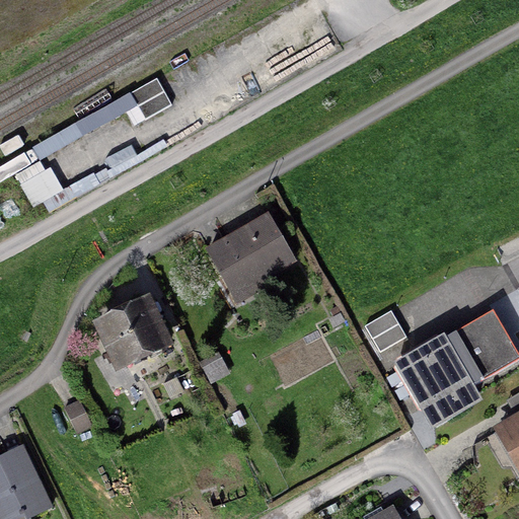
[(157,80),(131,95),(146,121),(171,105),(157,80)]
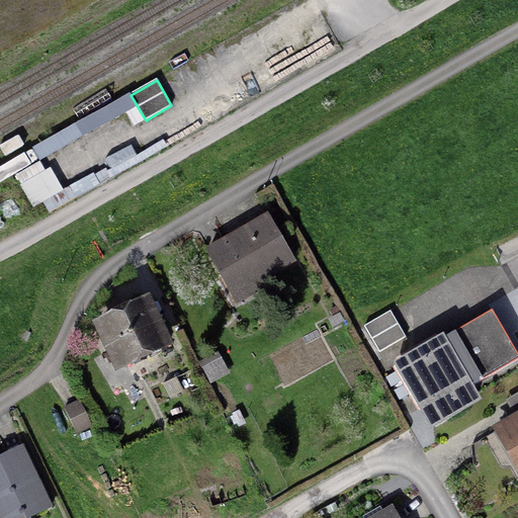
[(271,220),(208,253),(234,299),(296,265),(271,220)]
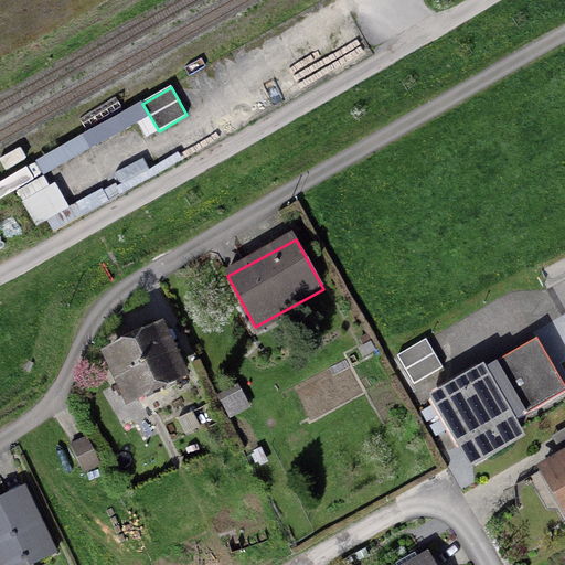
[(166,332),(107,358),(130,412),(189,386),(166,332)]
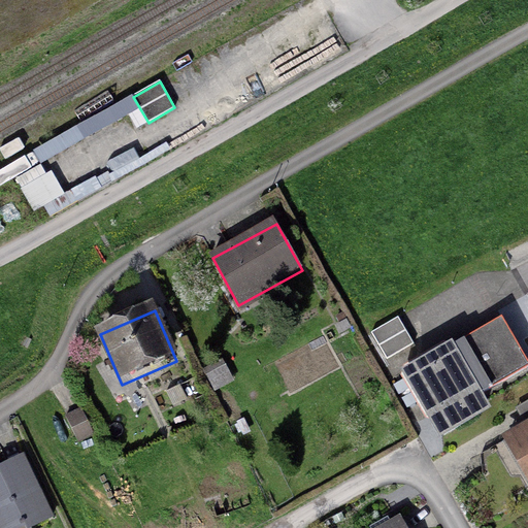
[(497,318),(448,344),(472,391),(522,364),(497,318)]
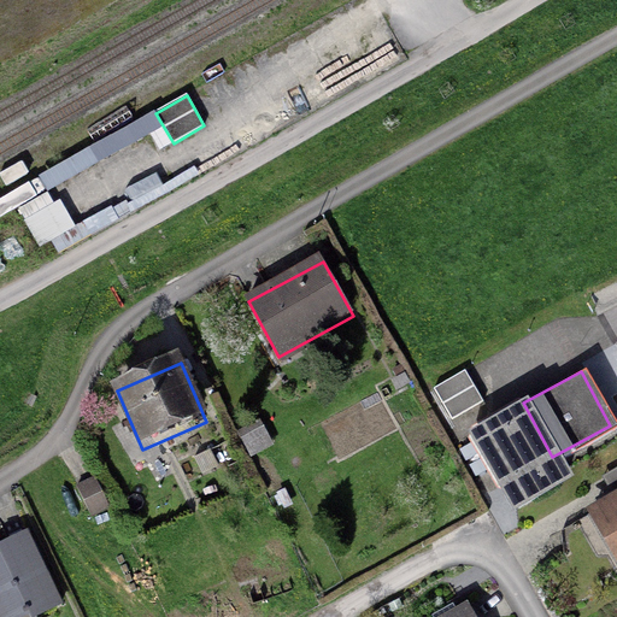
[(560,471),(552,457),(523,403),(519,397),(465,427),(506,500),(560,471)]
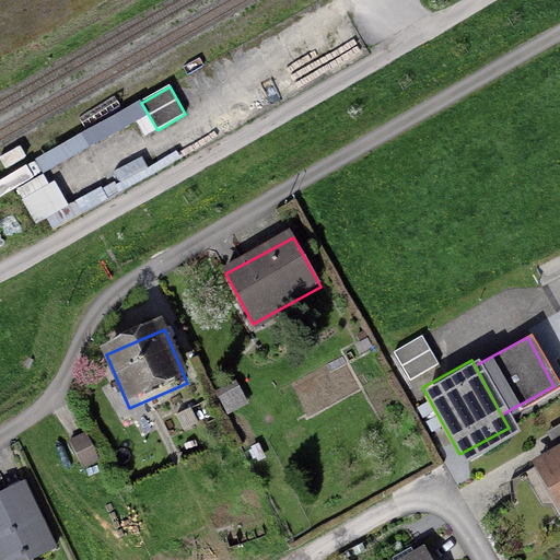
[(559,514),(559,445),(529,464),(559,515),(559,514)]
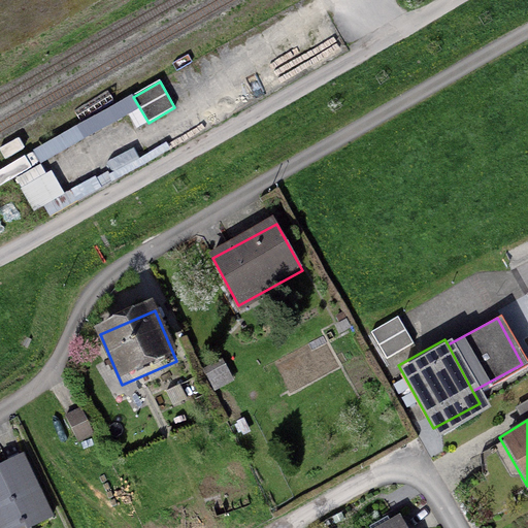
[(17,455),(0,463),(0,527),(46,527),(52,525),(17,455)]
